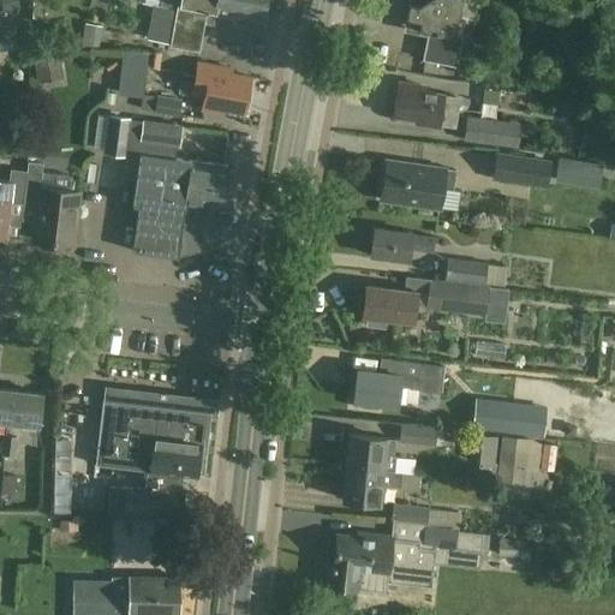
[(161,0),(161,7),(154,6),(148,40),(172,43),(172,46),(198,51),(203,23),(213,25),(215,15),(236,19),(236,15),(261,18),(263,0),(161,0)]
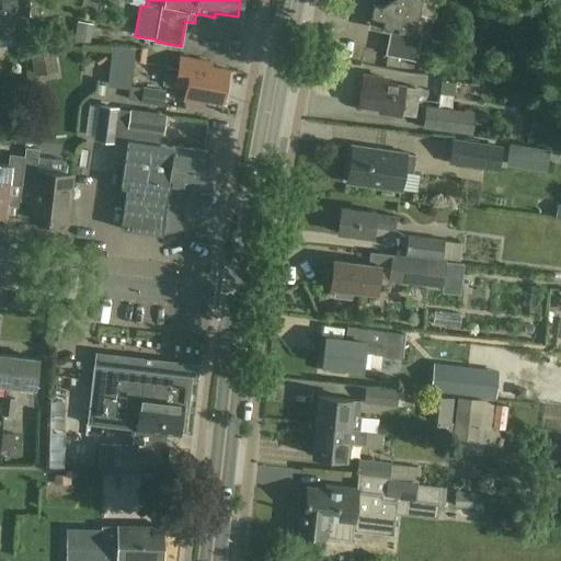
[(374,0),(371,16),(384,19),(382,26),(391,29),(386,56),(387,57),(388,54),(414,59),(413,64),(414,64),(422,31),(421,31),(420,34),(415,33),(422,0),(374,0)]
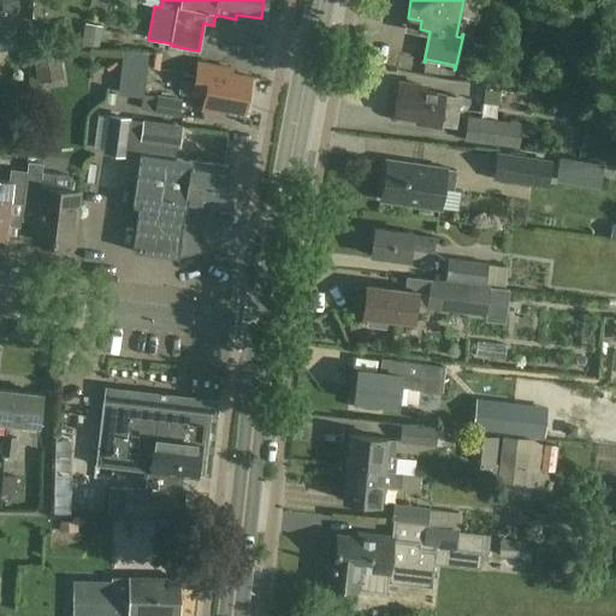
[(13,39),(4,40),(5,49),(17,48),(16,39),(13,39)]
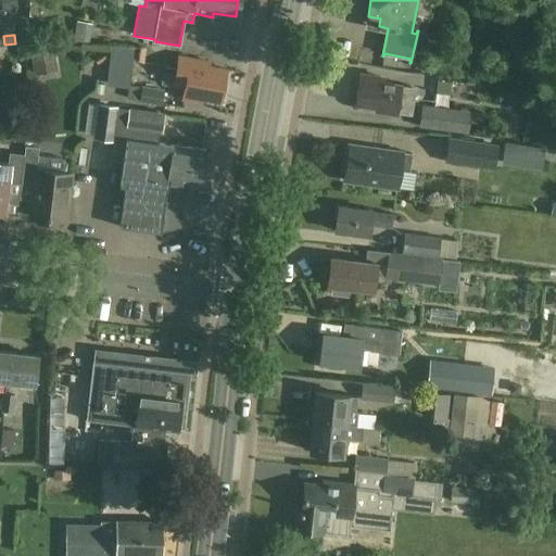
[(30,49),(35,75),(58,72),(53,45),(30,49)]
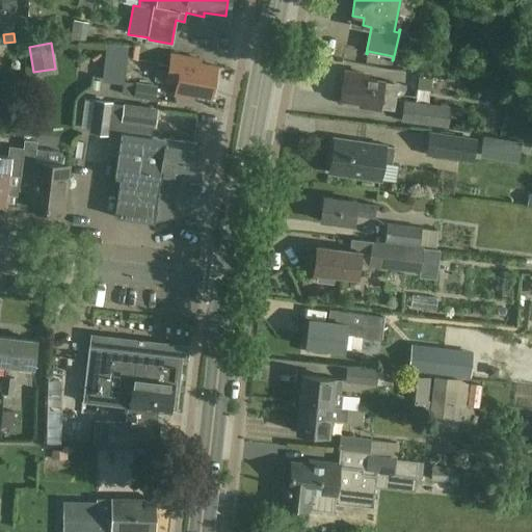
[(157,87),(125,82),(129,47),(106,44),(102,82),(123,84),(122,94),(155,100),(157,87)]
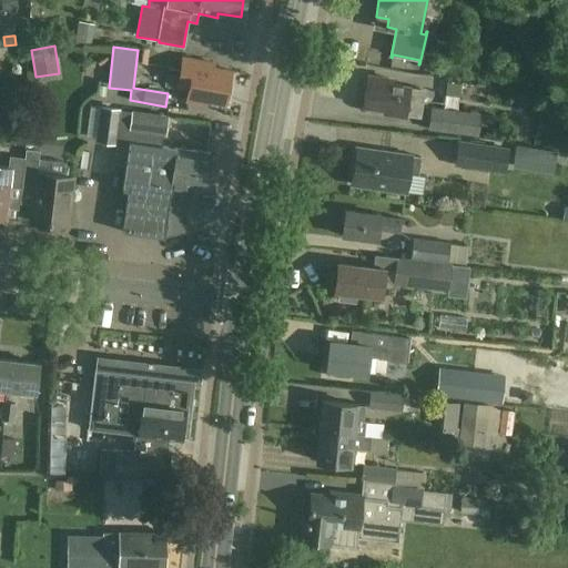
[(186,101),(208,105),(209,101),(225,104),(231,72),(214,69),(215,64),(182,59),(179,78),(168,75),(165,87),(188,90),(186,101)]
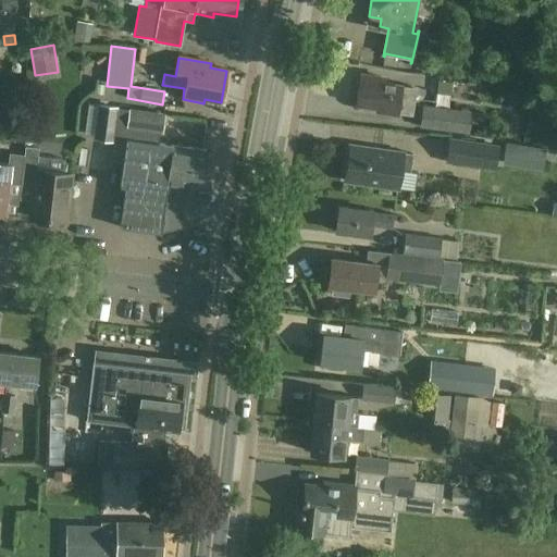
[(383,82),(384,77),(361,74),(357,102),(378,106),(378,110),(397,113),(397,112),(412,114),(416,96),(411,95),(412,87),(401,86),(401,85),(383,82)]
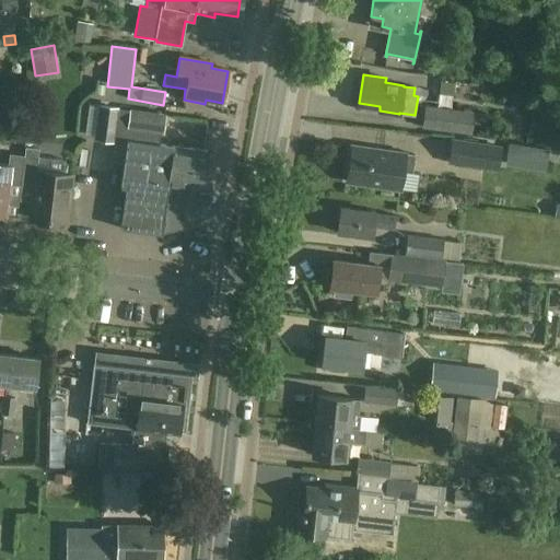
[(113,139),(127,141),(127,140),(160,144),(164,115),(130,111),(130,112),(117,111),(117,109),(100,106),(95,138),(113,141),(113,139)]
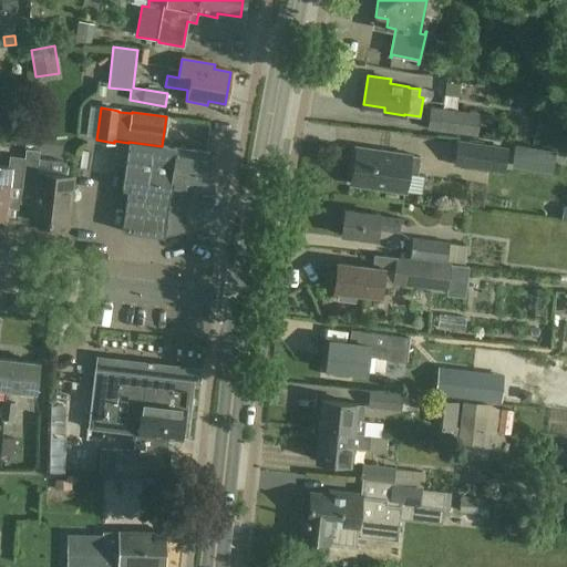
[(428,129),(476,135),(480,113),(431,107),(428,129)]
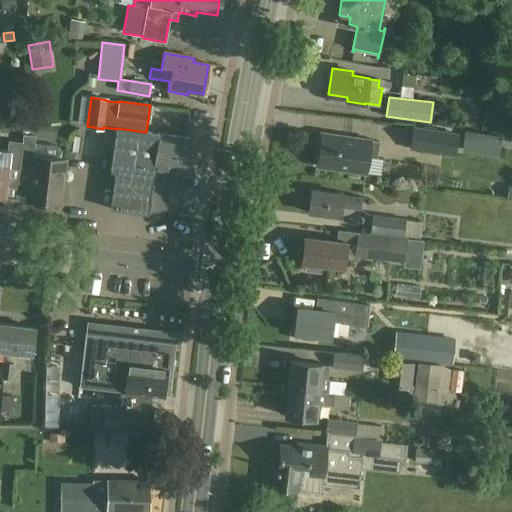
[(166,210),(171,176),(168,175),(168,170),(184,172),(189,138),(146,132),(116,128),(116,129),(110,171),(115,172),(110,208),(147,214),(166,210)]
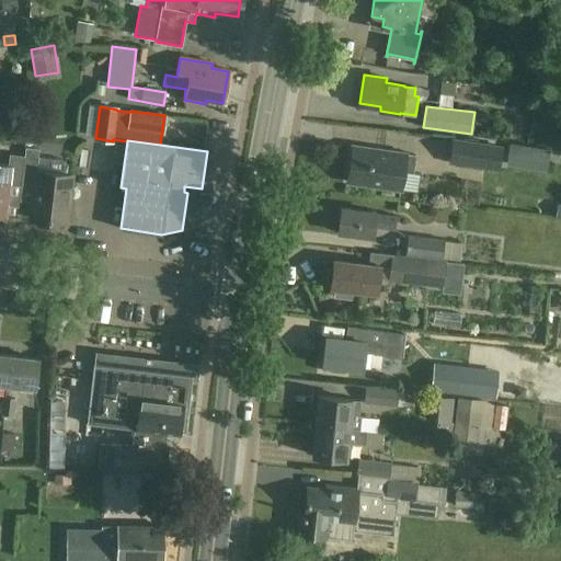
[(501,147),(454,140),(450,162),(497,169),(501,147)]
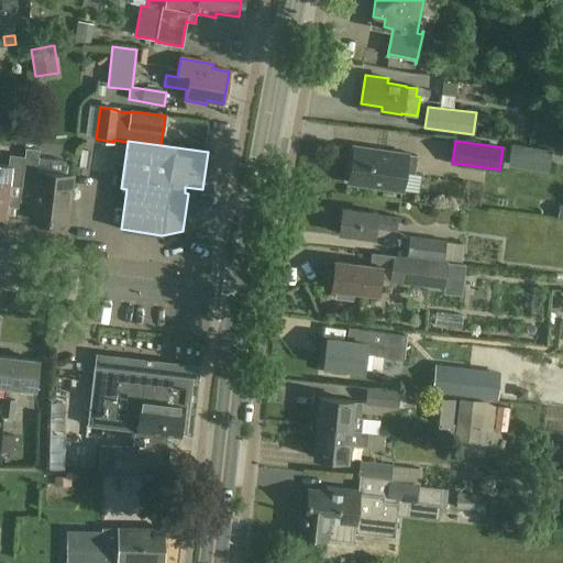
[(552,150),(511,143),(507,166),(549,173),(552,150)]
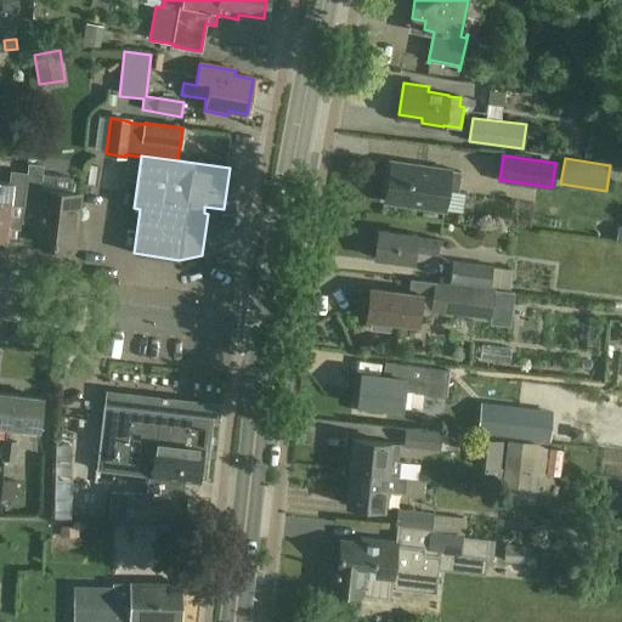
[(391,163),(385,202),(444,210),(447,191),(458,192),(461,173),(391,163)]
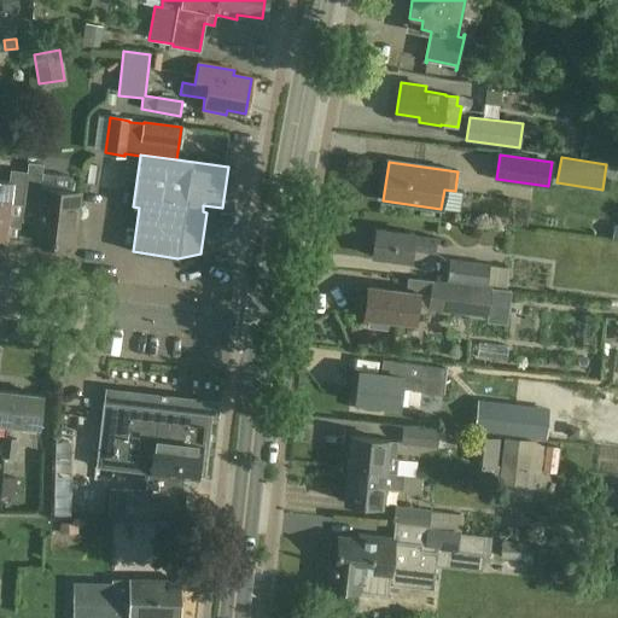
[(28,173),(24,198),(39,199),(34,242),(73,246),(80,194),(41,190),(44,164),(29,163),(28,173)]
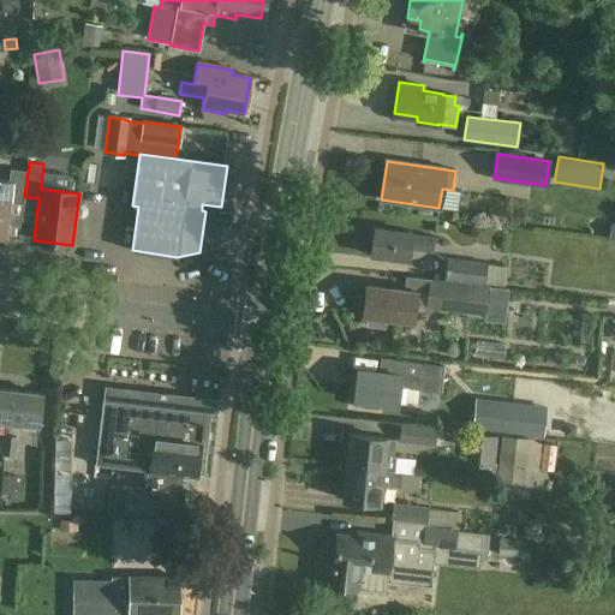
[(0,236),(6,237),(11,201),(22,202),(23,197),(24,197),(28,172),(11,169),(10,180),(0,179),(0,236)]
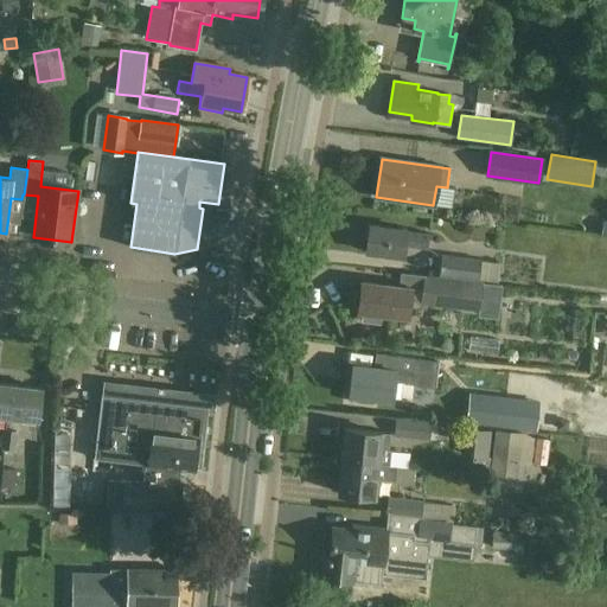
[(407,231),(407,230),(369,225),(366,251),(403,256),(404,246),(427,248),(429,234),(407,231)]
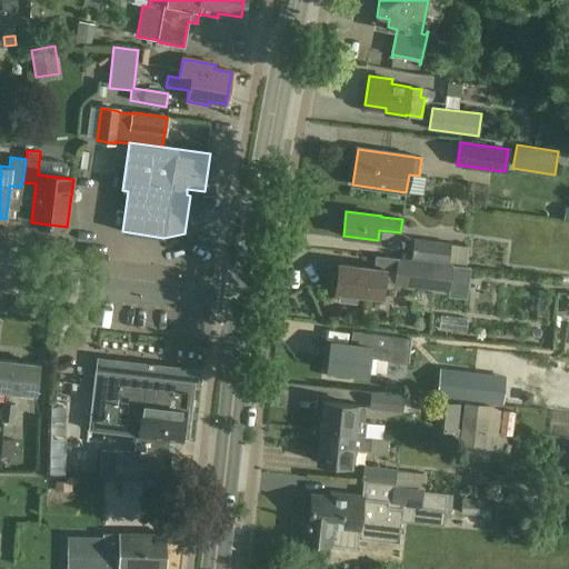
[(325,249),(336,248),(335,233),(300,237),(301,251),(312,250),(313,265),(326,263),(325,249)]
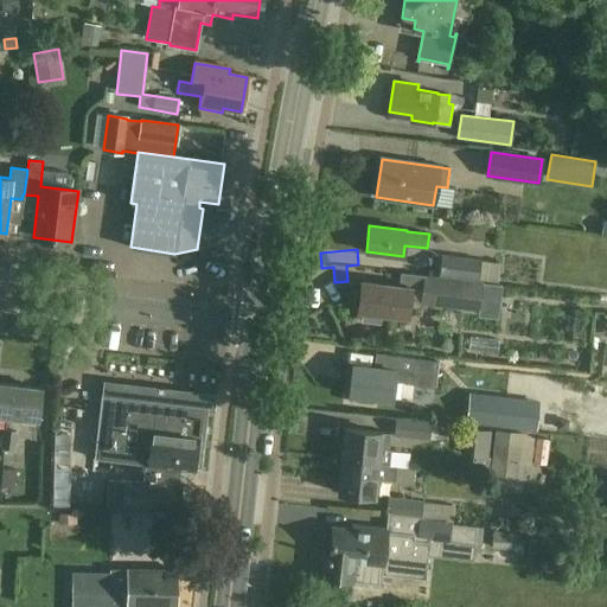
[(477,280),(480,261),(442,256),(440,275),(477,280)]
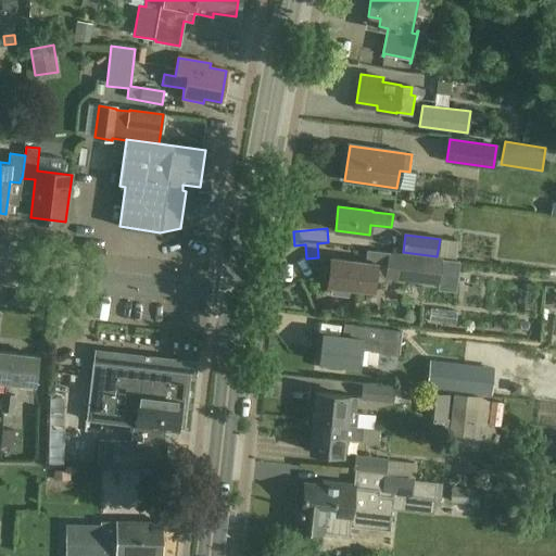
[(443,258),(389,252),(384,278),(439,285),(442,267),(459,269),(460,262),(443,258)]
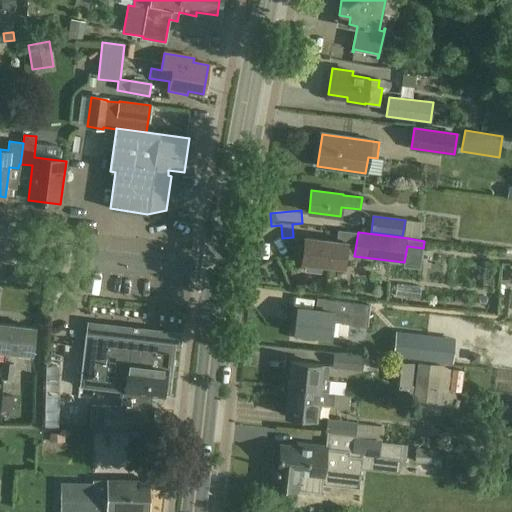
[(304,248),(300,248),(298,258),(303,259),(302,262),(306,263),(305,271),(320,273),(321,265),(342,267),(345,242),(305,238),(304,248)]
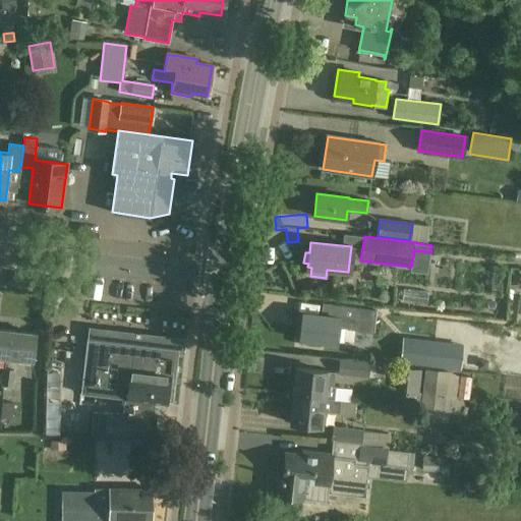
[(327,315),(302,313),(299,344),(319,346),(320,342),(336,344),(338,328),(371,332),(373,309),(328,304),(327,315)]
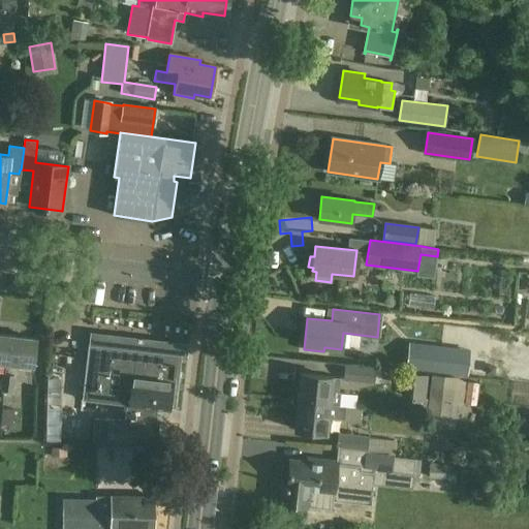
[(0,334),(0,362),(6,363),(9,336),(0,334)]
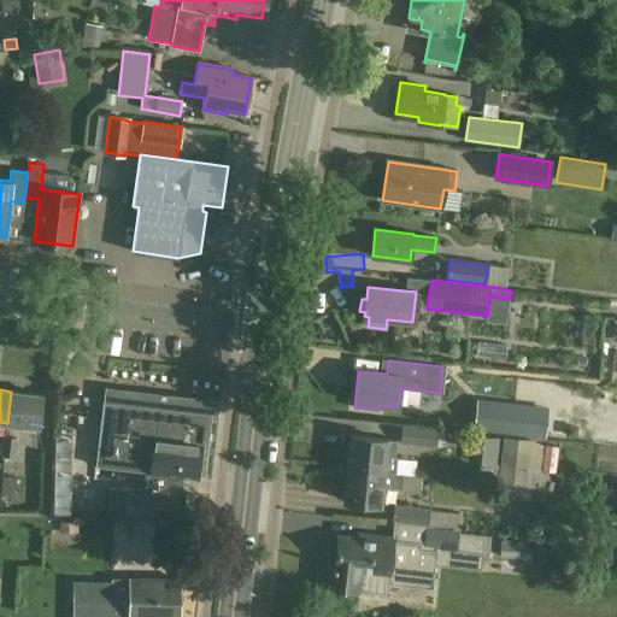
[(42,395),(11,392),(7,423),(39,427),(42,395)]
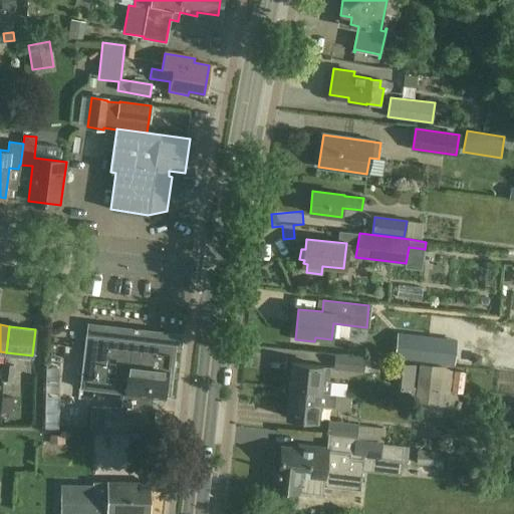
[(91,335),(85,335),(79,389),(122,393),(121,409),(90,407),(89,431),(127,433),(127,428),(152,430),(153,410),(152,410),(153,397),(164,399),(166,382),(172,383),(177,344),(91,335)]
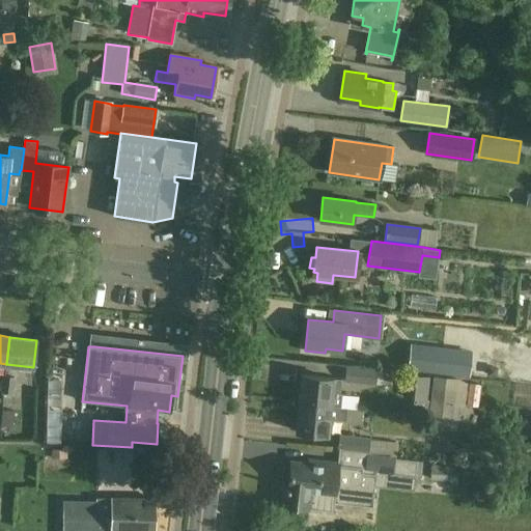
[(420,356),(418,371),(441,374),(443,358),(420,356)]
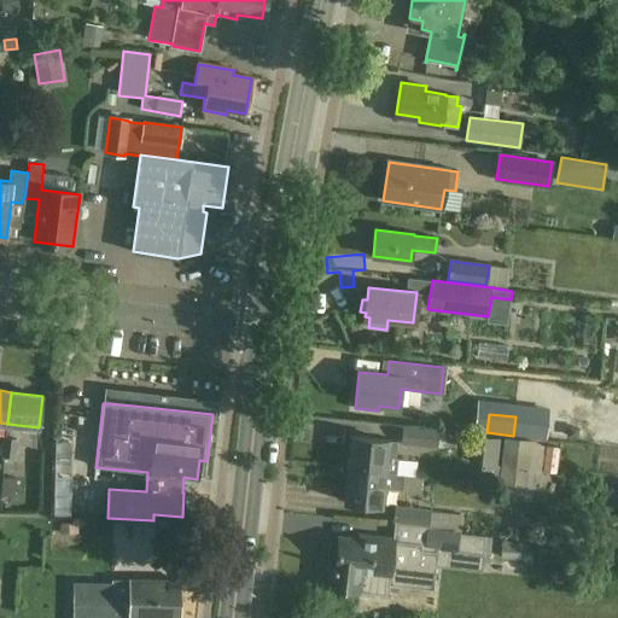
[(436,448),(438,431),(403,427),(402,443),(436,448)]
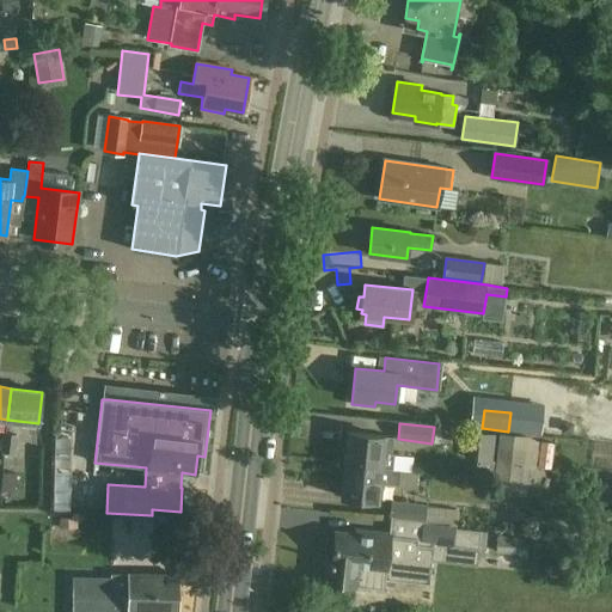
[(542,454),(556,454),(556,428),(542,428),(542,454)]
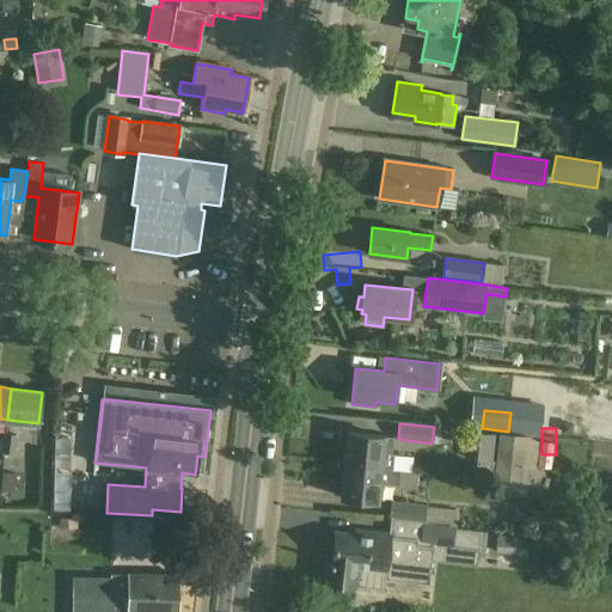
[(482,429),(481,444),(495,445),(496,430),(482,429)]
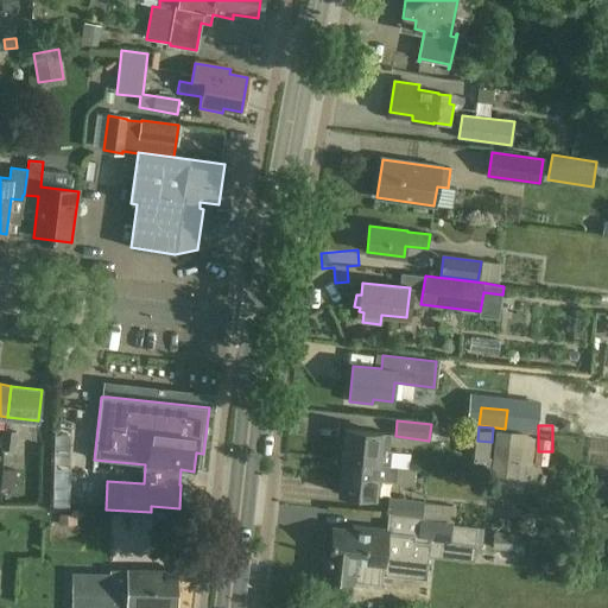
[(391,435),(344,429),(342,462),(378,466),(390,467),(392,451),(388,450),(391,435)]
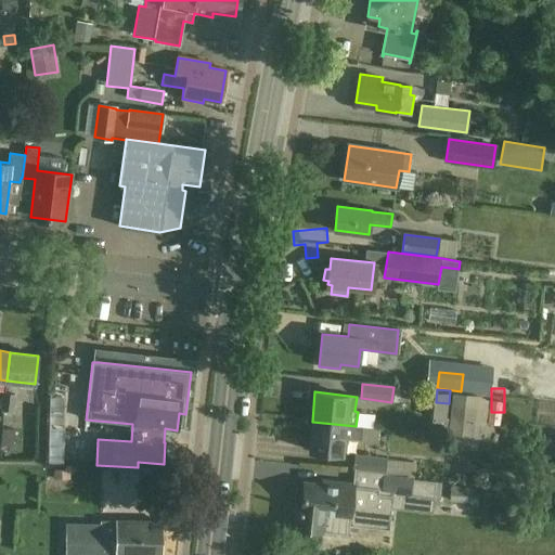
[(3,411),(13,412),(15,395),(5,394),(3,411)]
